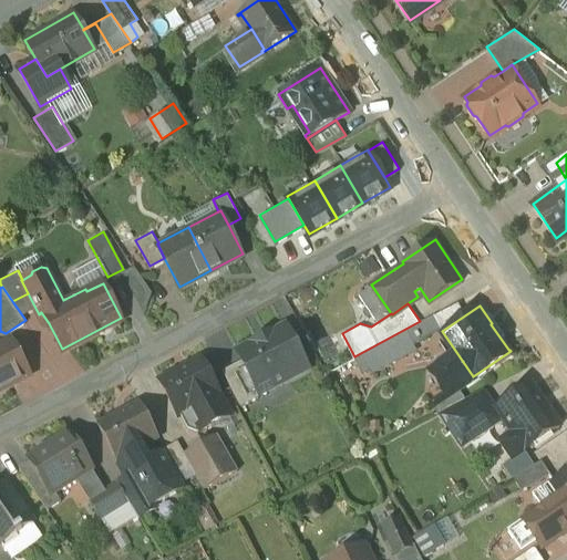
[(420,321),(354,356),(363,352),(373,371),(405,353),(402,348),(442,325),(434,312),(420,321)]
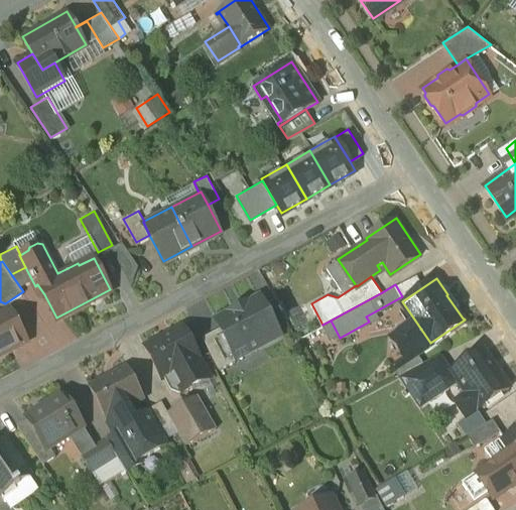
[(260,294),(249,299),(229,310),(216,317),(221,327),(233,350),(245,345),(248,351),(280,334),(260,294)]
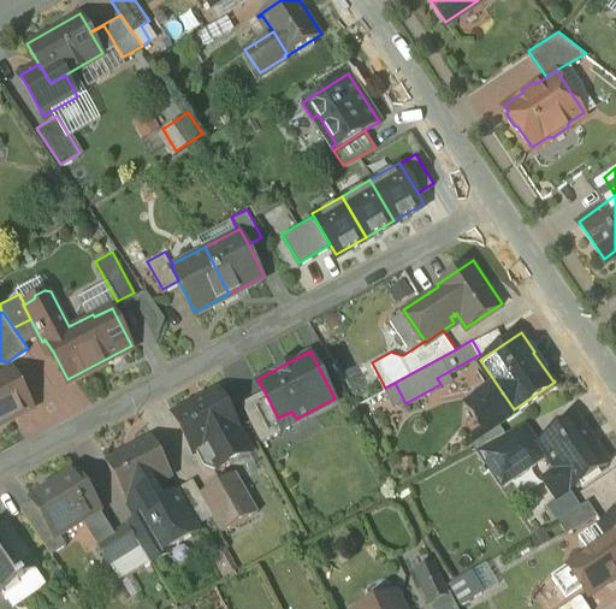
[(0,421),(33,404),(12,367),(0,372),(0,421)]
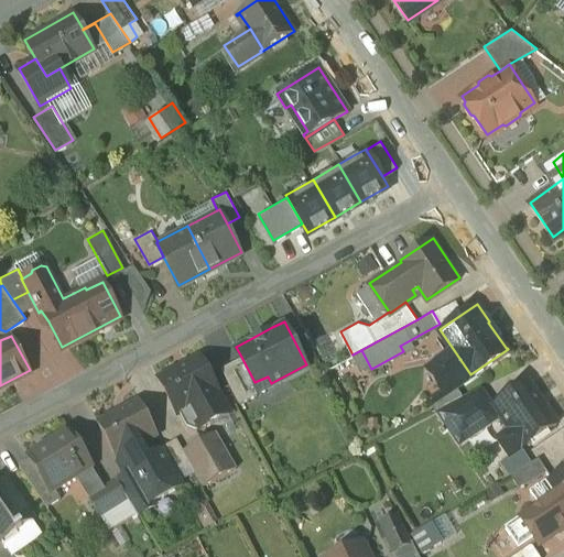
[(449,379),(426,395),(436,408),(462,395),(455,384),(470,374),(454,350),(436,362),(437,363),(438,362),(449,379)]
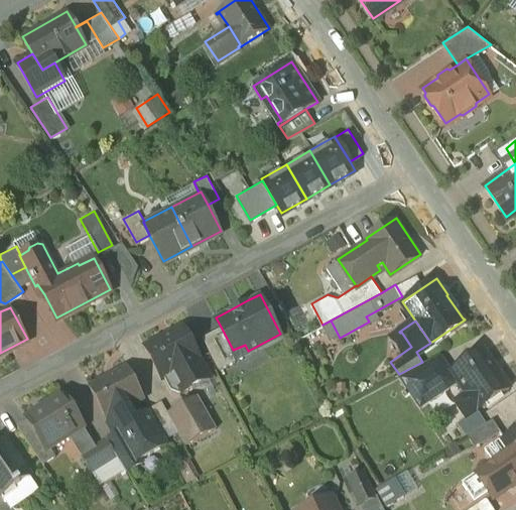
[(182,325),(145,344),(162,376),(163,376),(171,389),(179,392),(211,376),(182,325)]
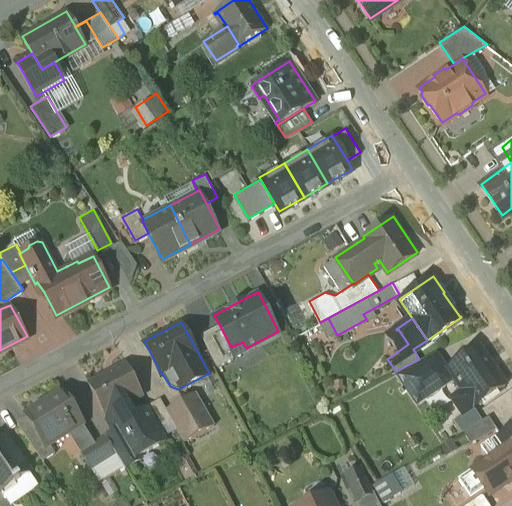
[(219,324),(201,333),(218,365),(233,356),(233,355),(246,348),(243,342),(231,347),(219,324)]
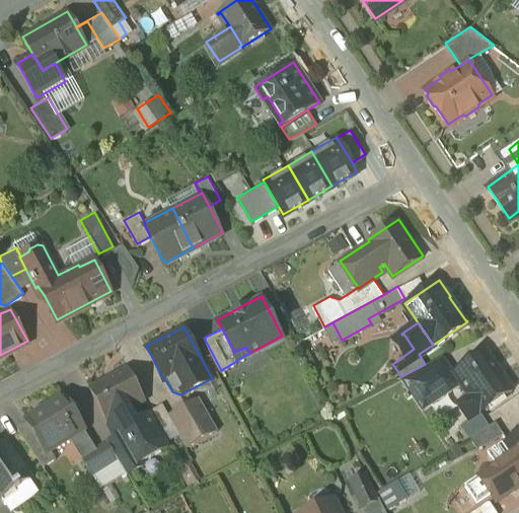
[(486,350),(454,372),(462,384),(479,410),(510,389),(493,365),(495,363),(486,350)]
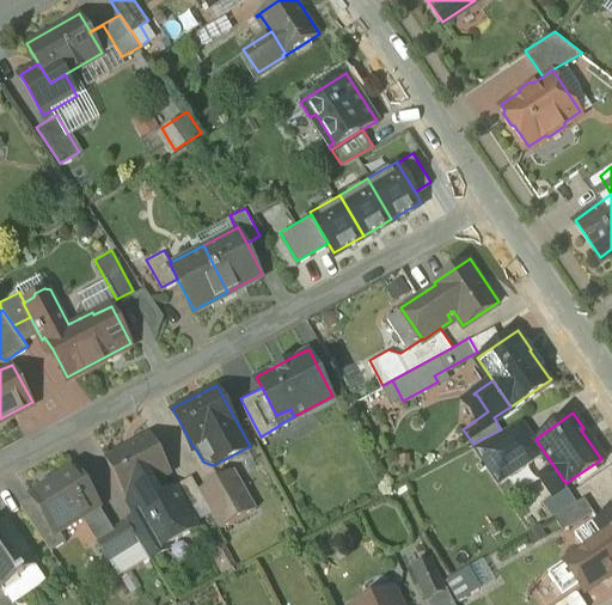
[(501,429),(473,444),(483,459),(509,441),(501,429)]
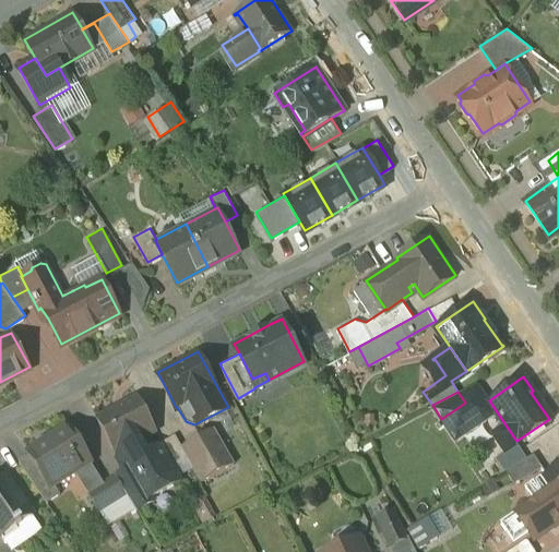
[(138,395),(97,417),(115,450),(116,448),(133,440),(155,428),(138,395)]
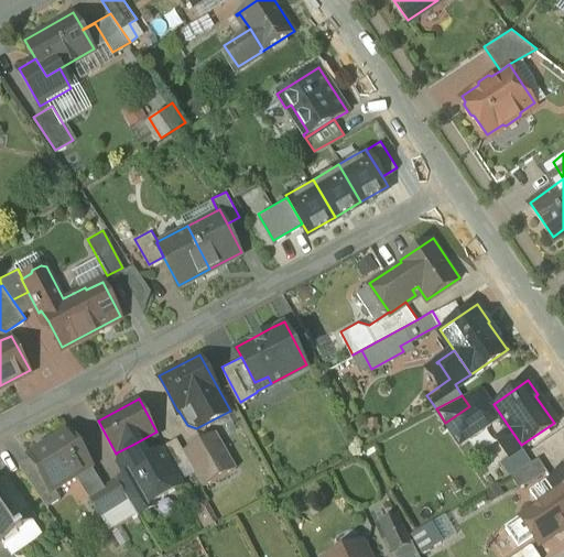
[(469,406),(445,423),(455,437),(479,422),(469,406)]
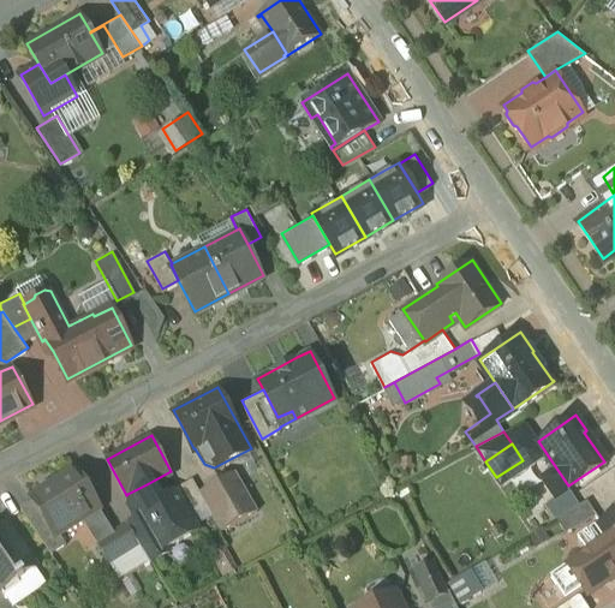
[(568,486),(548,456),(535,465),(555,495),(568,486)]
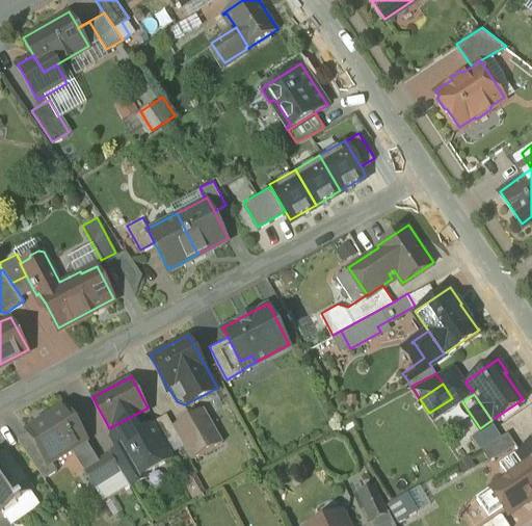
[(65,405),(27,429),(27,430),(47,461),(51,458),(85,436),(65,405)]
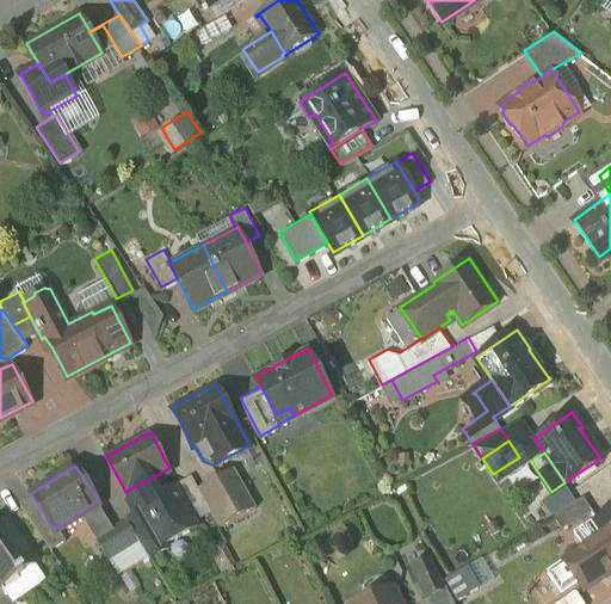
[(199,487),(198,487),(205,499),(220,524),(255,504),(234,467),(199,487)]
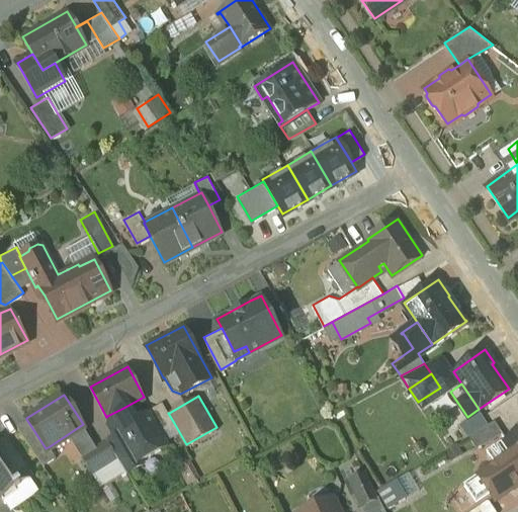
[(162,401),(146,411),(148,414),(158,431),(159,431),(174,423),(168,413),(169,413),(162,401)]
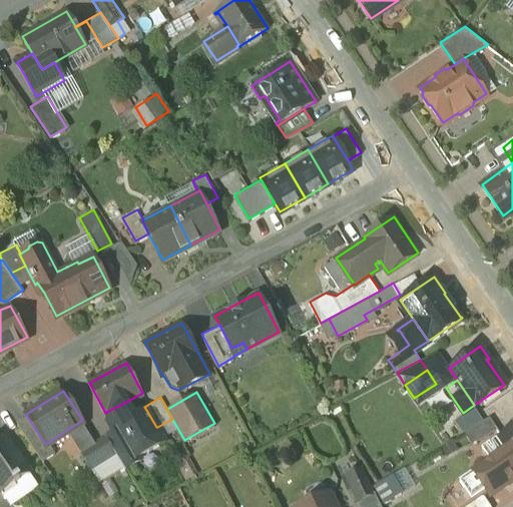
[(146,410),(130,418),(122,404),(106,412),(116,429),(106,436),(115,451),(123,464),(124,464),(125,467),(141,457),(139,454),(165,439),(157,427),(156,427),(146,410)]
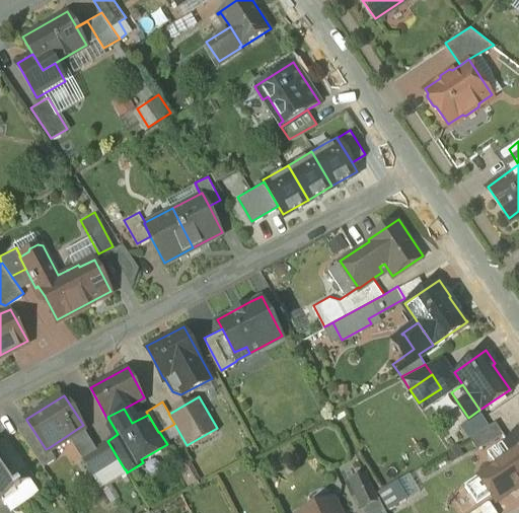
[(46,449),(26,420),(17,426),(43,464),(56,456),(50,447),(46,449)]
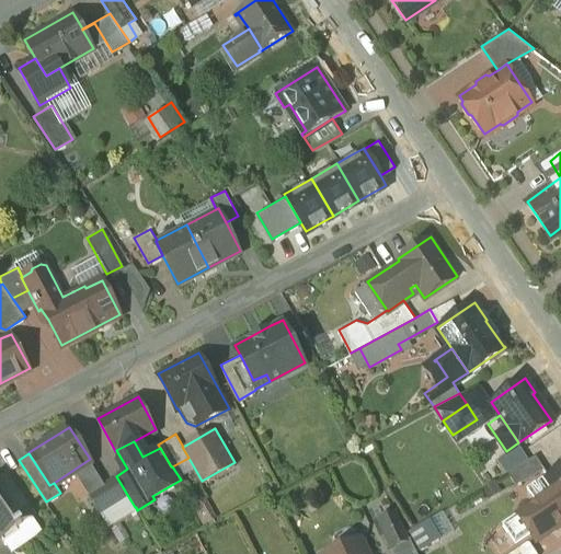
[(536,453),(507,470),(516,483),(544,465),(536,453)]
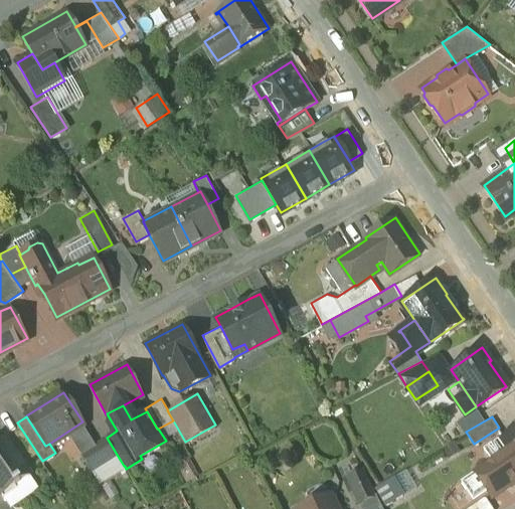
[(514,429),(503,438),(512,452),(514,456),(514,429)]
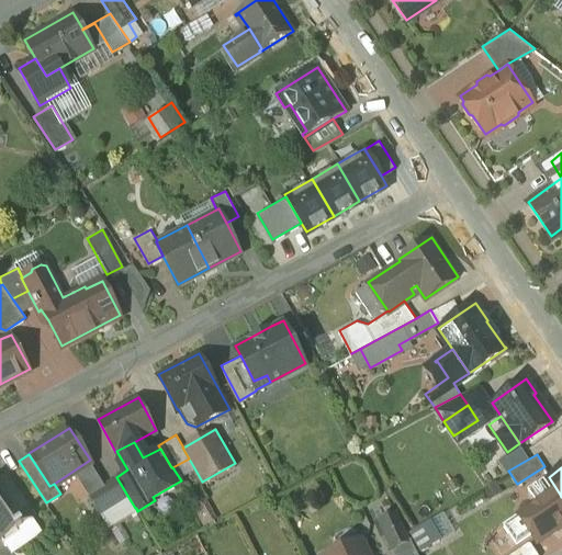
[(6,475),(0,478),(0,536),(1,539),(2,537),(33,517),(34,516),(6,475)]
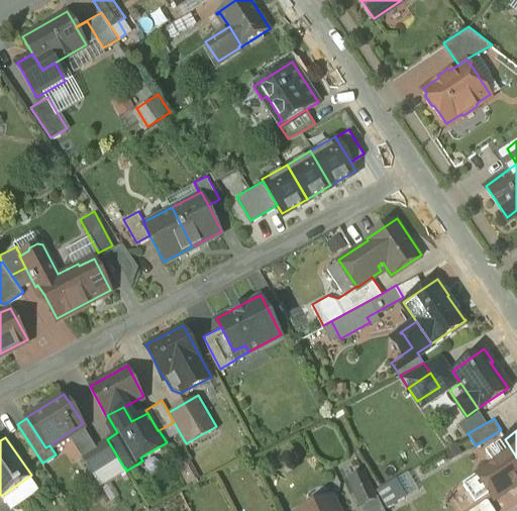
[(107,439),(83,454),(92,470),(116,454),(107,439)]
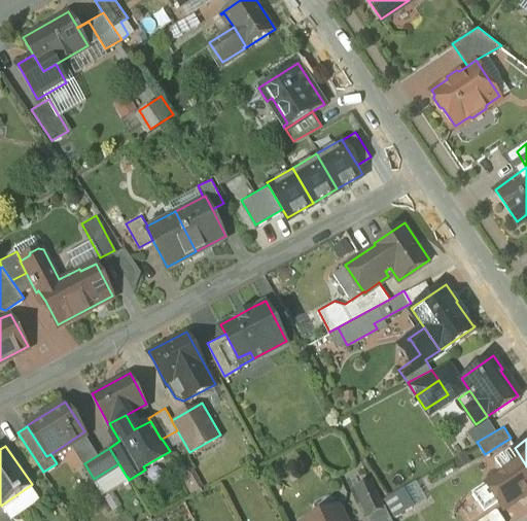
[(526,466),(524,462),(506,474),(504,470),(487,482),(497,498),(503,507),(519,496),(519,497),(526,491),(526,466)]
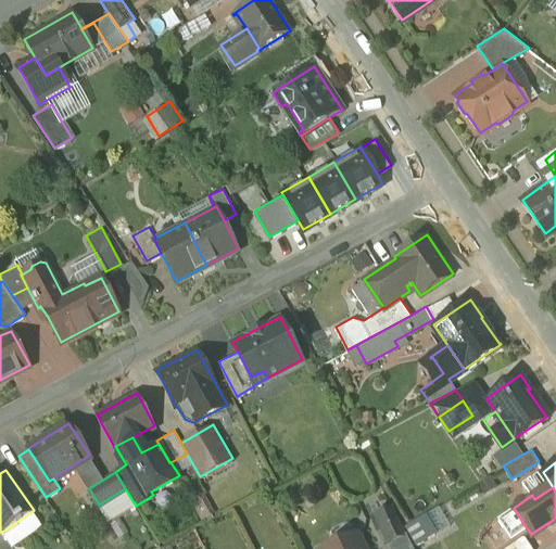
[(125,488),(99,505),(108,519),(134,502),(125,488)]
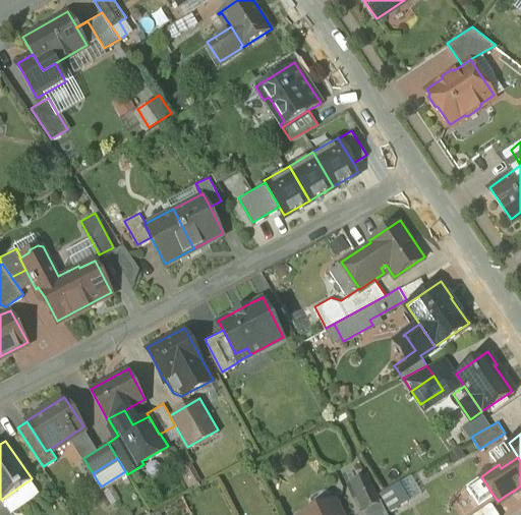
[(366,473),(352,480),(363,506),(368,504),(379,499),(366,473)]
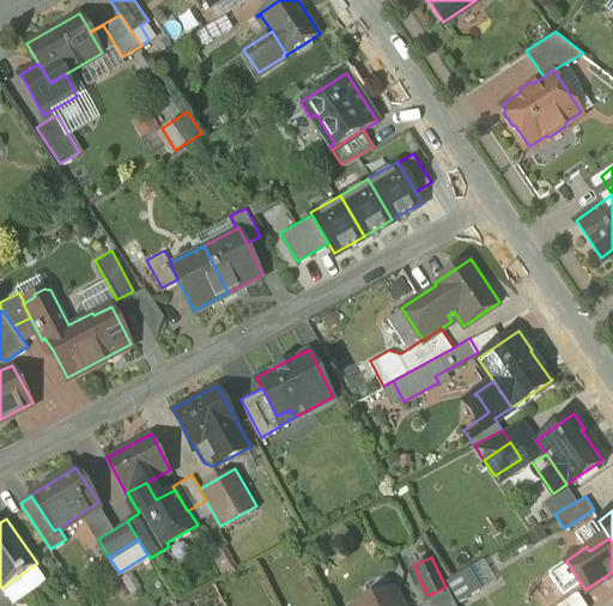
[(566,561),(550,571),(563,591),(578,580),(566,561)]
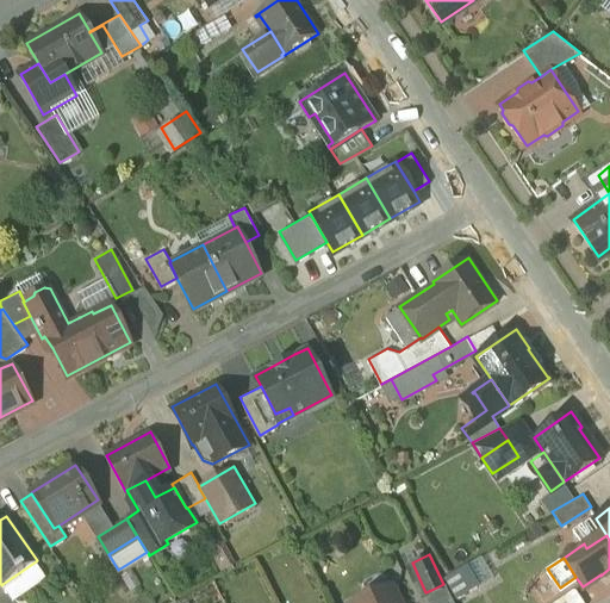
[(458,590),(481,579),(473,560),(449,571),(458,590)]
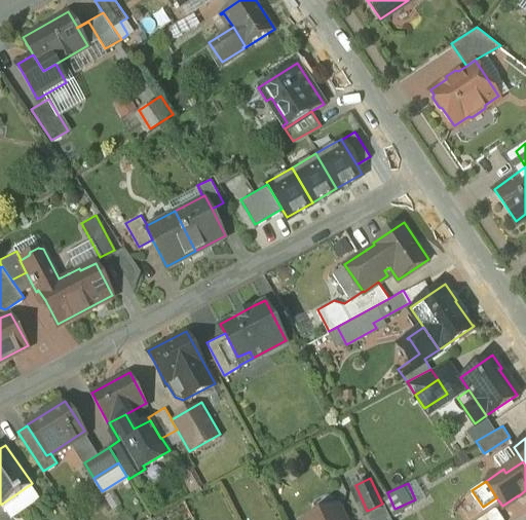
[(31,484),(2,504),(7,510),(11,516),(36,499),(38,496),(37,492),(31,484)]
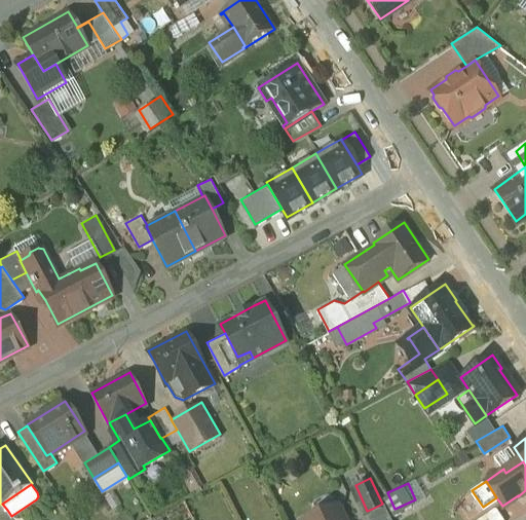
[(382,504),(372,509),(377,519),(392,519),(384,503),(382,504)]
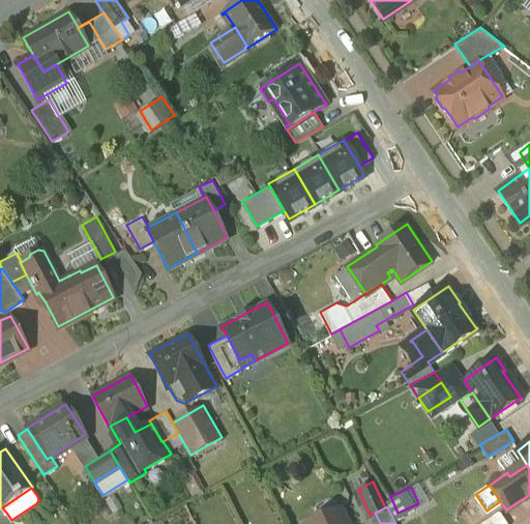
[(332,510),(321,515),(319,518),(305,523),(349,523),(345,512),(339,511),(337,510),(335,511),(332,510)]
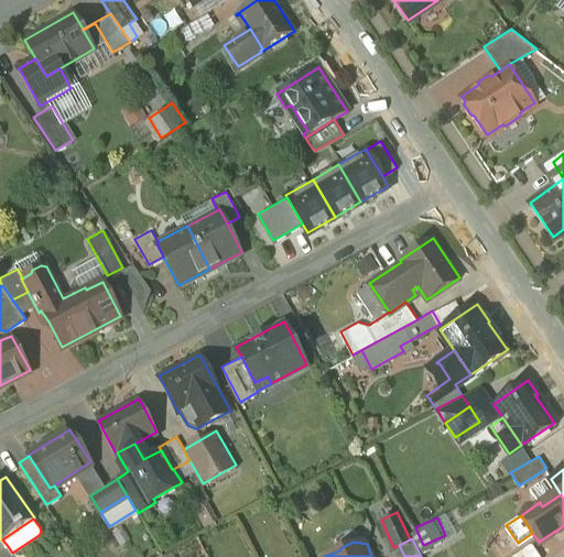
[(532,542),(508,556),(541,556),(542,556),(532,542)]
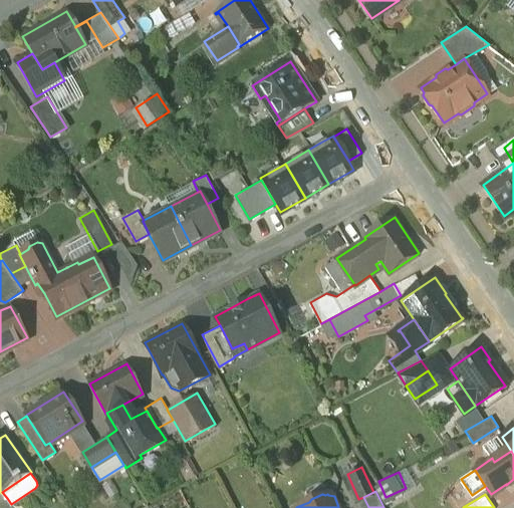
[(13,507),(11,504),(7,498),(0,502),(0,507),(13,507)]
